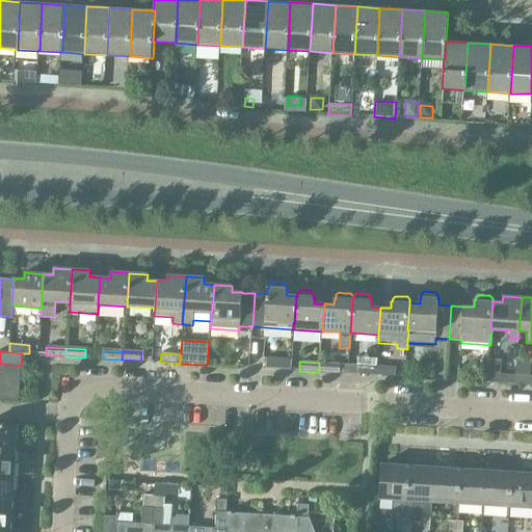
[(319,363),(319,372),(338,373),(338,364),(319,363)]
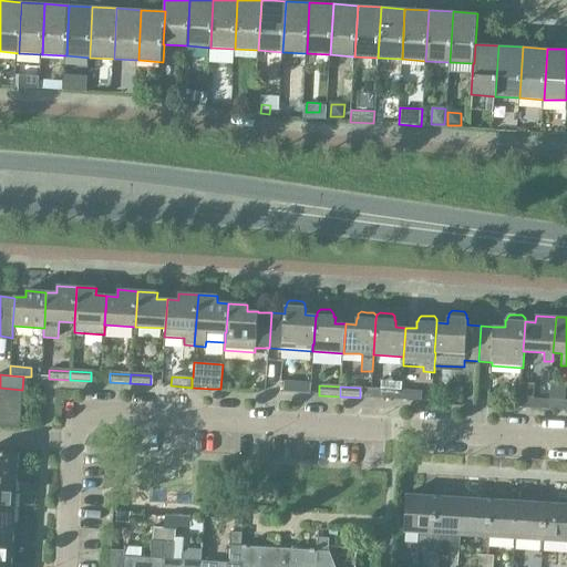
[(0,388),(0,401),(22,402),(22,390),(0,388)]
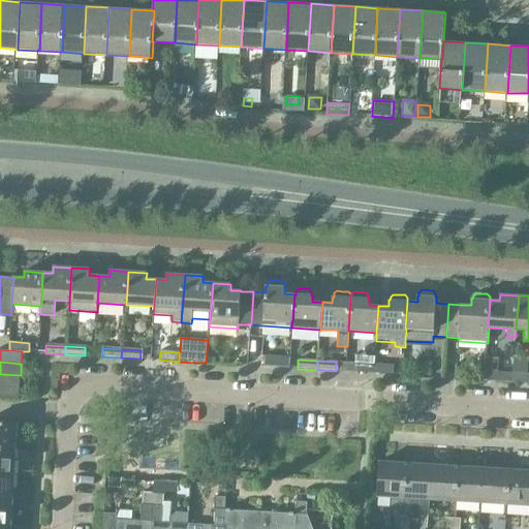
[(354,372),(373,373),(374,365),(354,364),(354,372)]
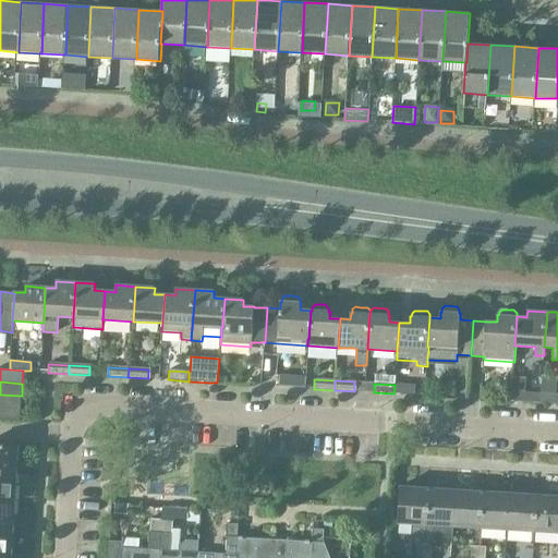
[(395,385),(393,393),(414,395),(414,386),(395,385)]
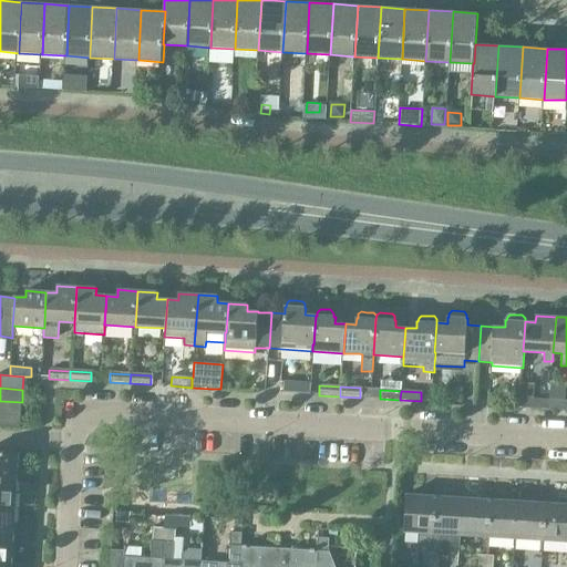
[(528,409),(549,410),(549,400),(529,399),(528,409)]
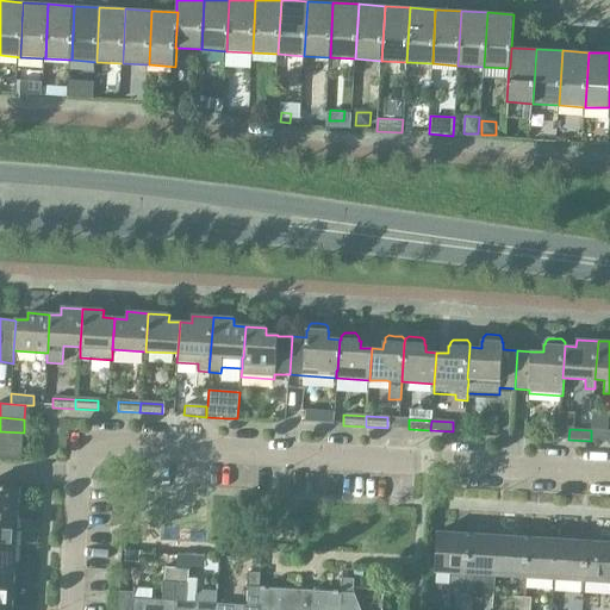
[(609,430),(591,430),(591,441),(609,441),(609,430)]
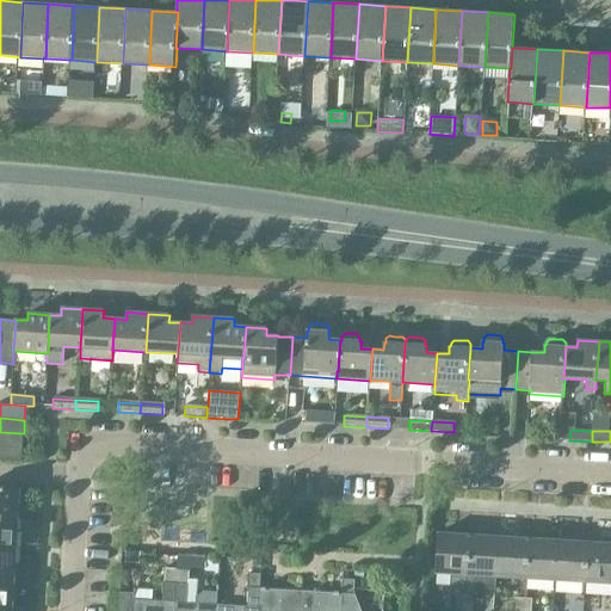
[(0,432),(0,445),(23,448),(24,433),(0,432)]
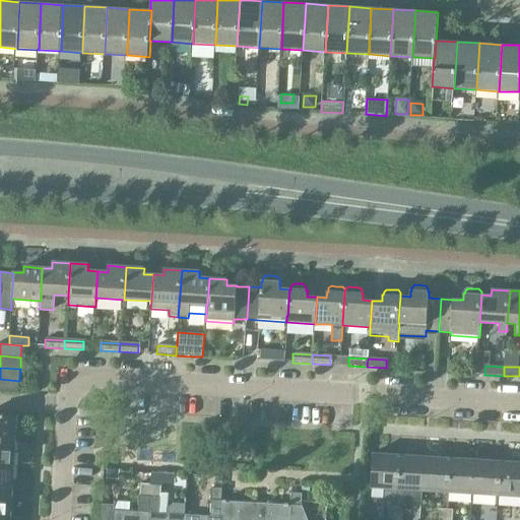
[(19,381),(0,379),(0,391),(18,393),(19,381)]
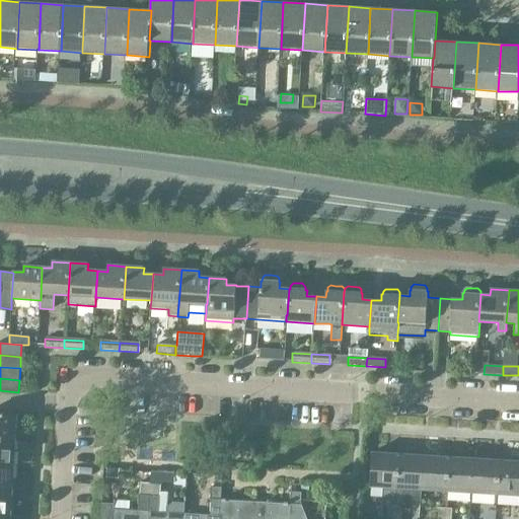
[(0,414),(0,439),(16,441),(17,415),(0,414)]
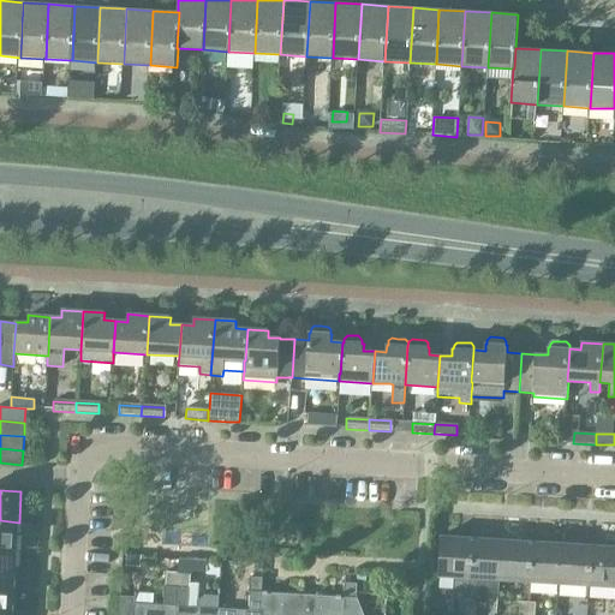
[(0,520),(0,550),(17,553),(19,523),(0,520)]
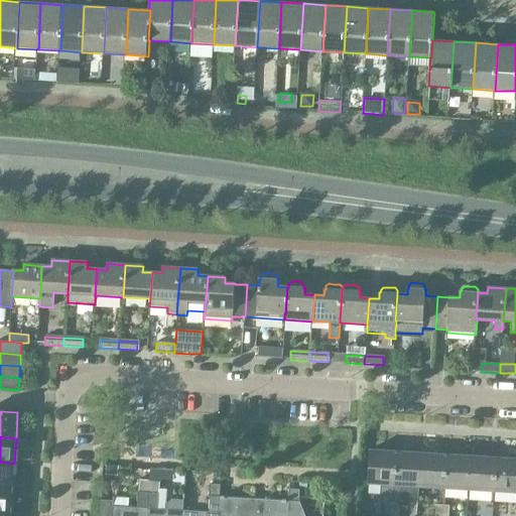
[(386,501),(386,513),(399,514),(400,502),(393,502),(394,485),(396,450),(371,449),(369,484),(381,484),(380,501),(386,501)]
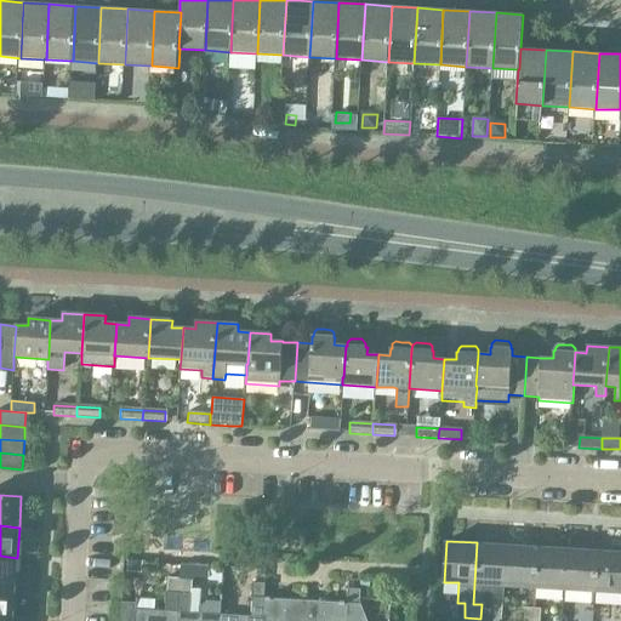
[(474,584),(473,604),(482,604),(482,598),(503,599),(505,586),(507,545),(502,543),(477,542),(474,584)]
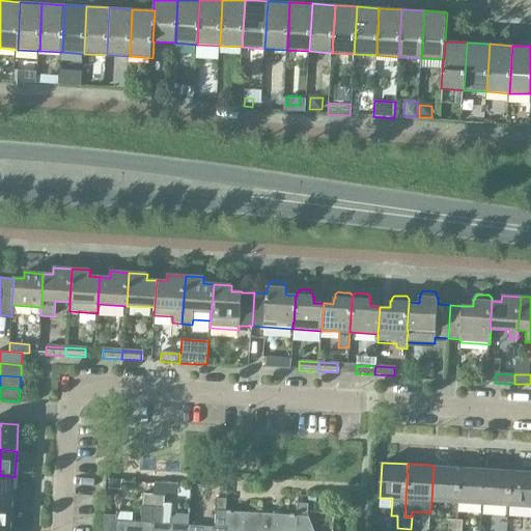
[(459,467),(434,466),(431,501),(456,502),(459,467)]
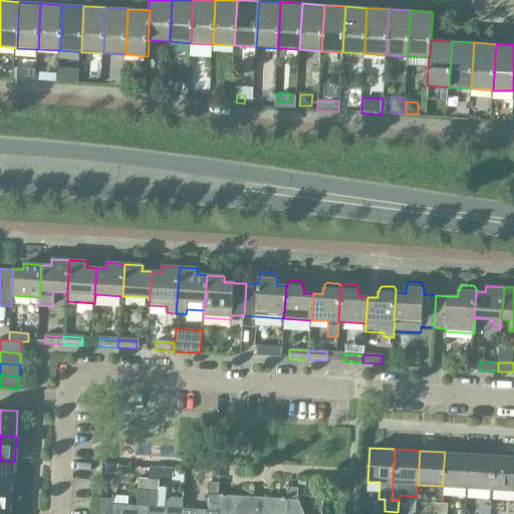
[(469,454),(445,452),(442,486),(467,488),(469,454)]
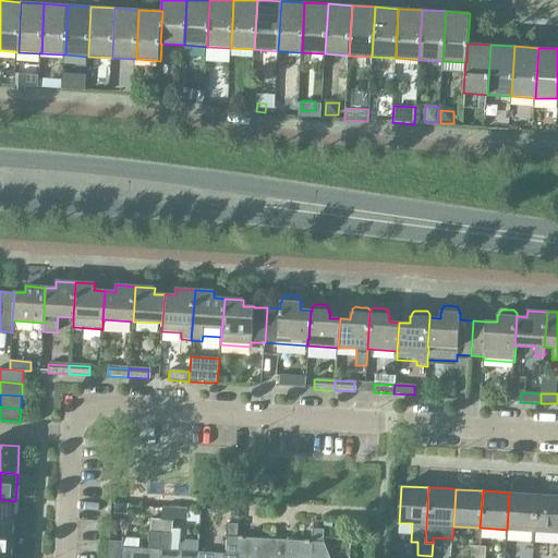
[(536,494),(509,493),(507,530),(534,532),(536,494)]
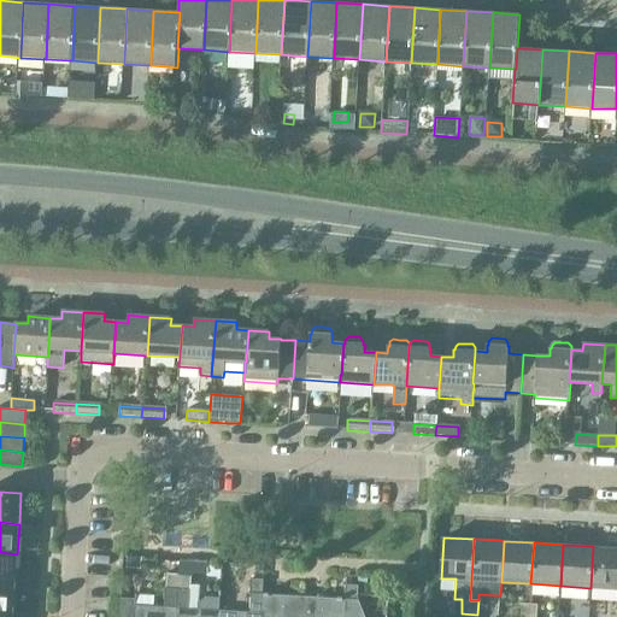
[(616,547),(593,546),(591,588),(616,588),(616,547)]
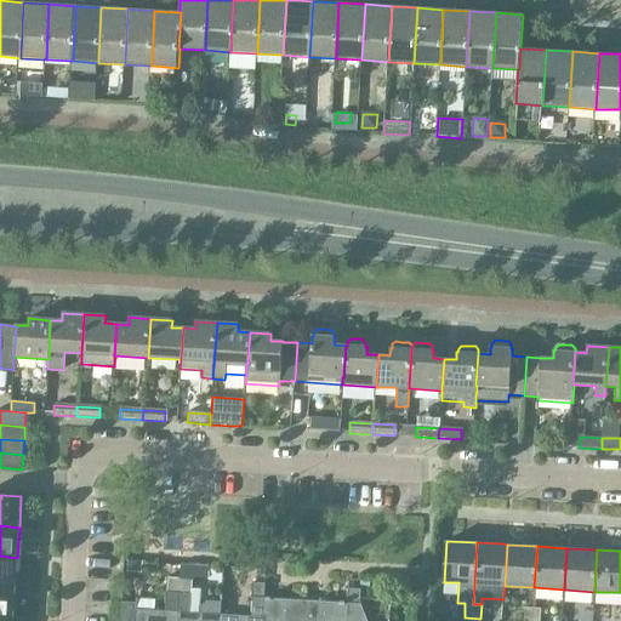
[(0,556),(0,586),(16,587),(17,558),(0,556)]
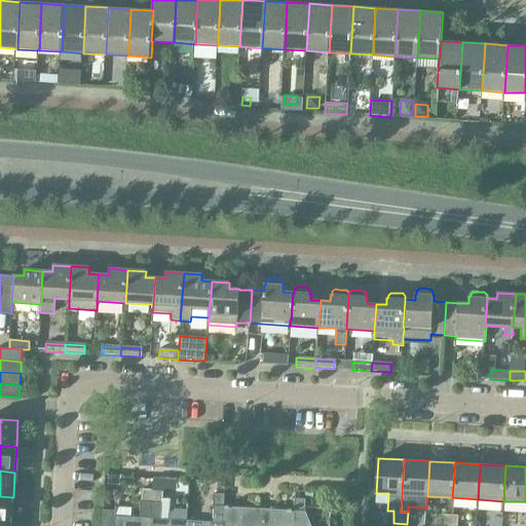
[(108,475),(107,484),(107,485),(119,486),(120,477),(120,476),(118,476),(108,475)]
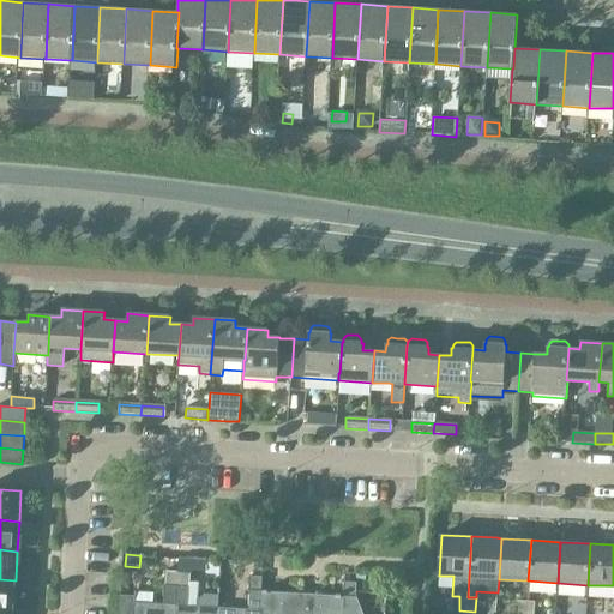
[(192,572),(193,560),(179,559),(179,569),(179,571),(191,572),(192,572)]
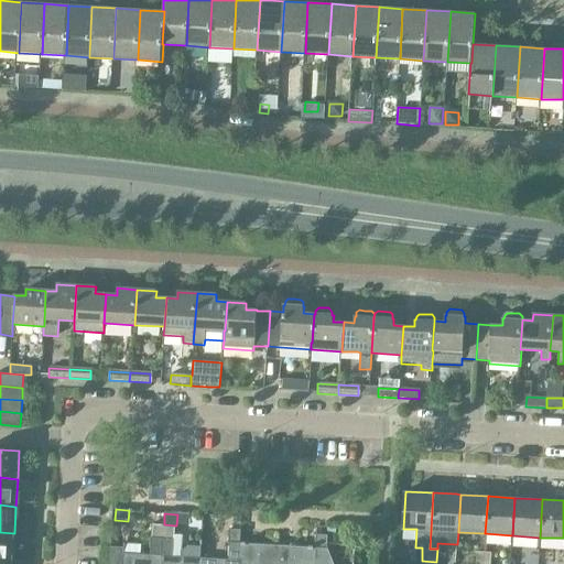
[(110,546),(109,563),(161,563),(162,555),(164,524),(153,524),(152,538),(151,554),(125,553),(125,548),(110,546)]
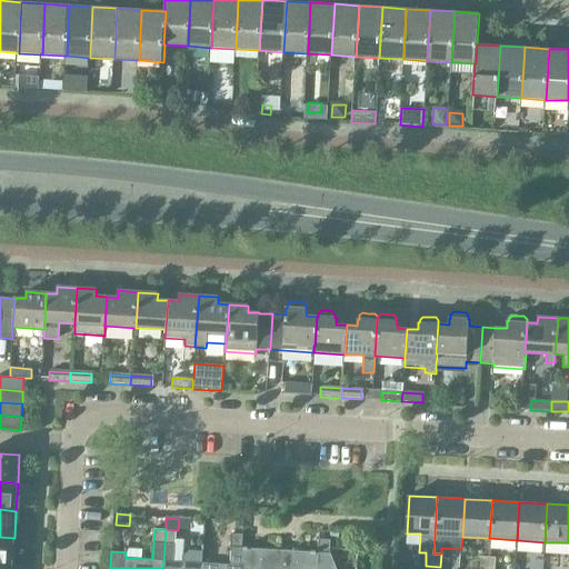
[(162,568),(201,568),(202,562),(175,560),(177,530),(166,529),(163,560),(162,568)]
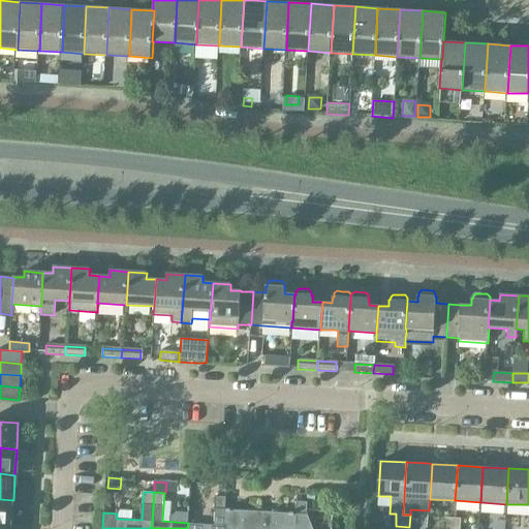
[(223,528),(223,525),(224,508),(225,508),(226,496),(215,496),(214,509),(215,509),(214,525),(188,523),(187,528),(223,528)]
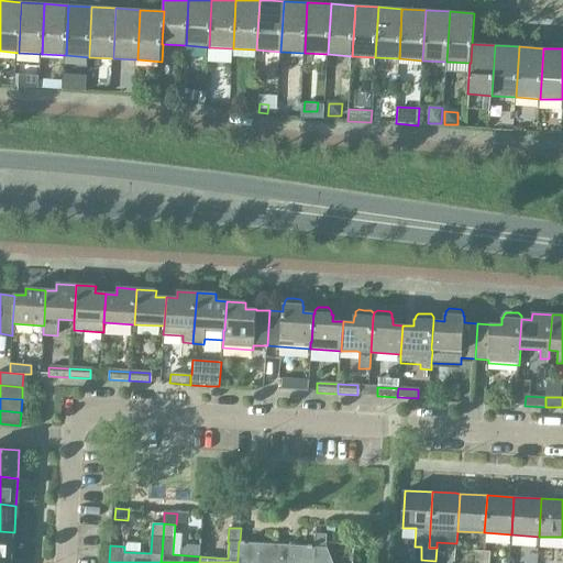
[(0,531),(0,559),(12,560),(14,532),(0,531)]
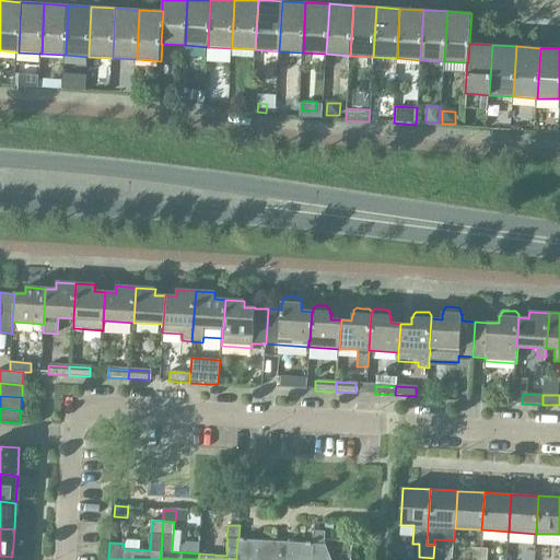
[(314,532),(313,544),(314,544),(325,545),(326,531),(314,531),(314,532)]
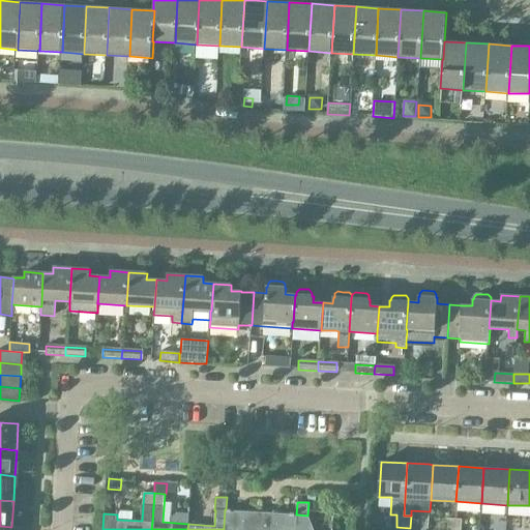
[(260,529),(261,512),(226,509),(225,509),(224,526),(224,529),(260,529)]
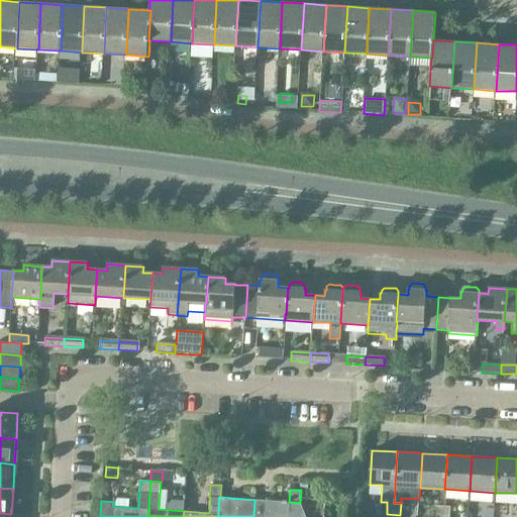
[(253,516),(289,516),(290,503),(290,502),(289,502),(254,500),(253,516)]
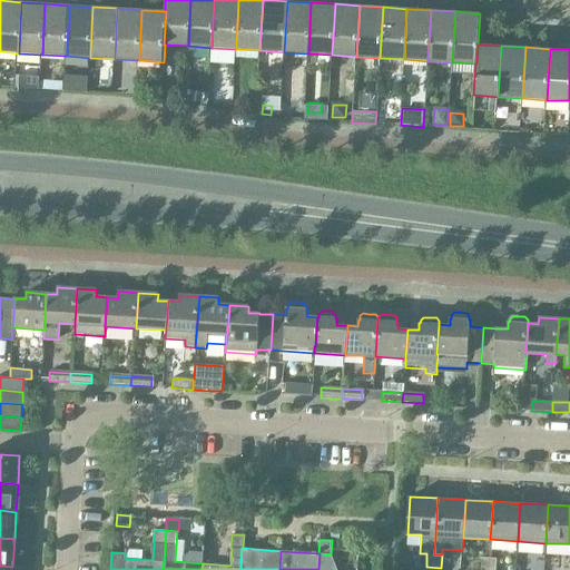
[(337,569),(331,554),(320,553),(320,554),(318,569),(337,569)]
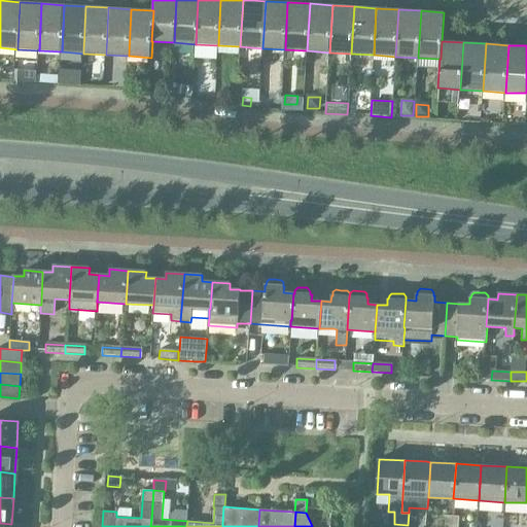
[(446,516),(445,526),(458,526),(459,517),(446,516)]
